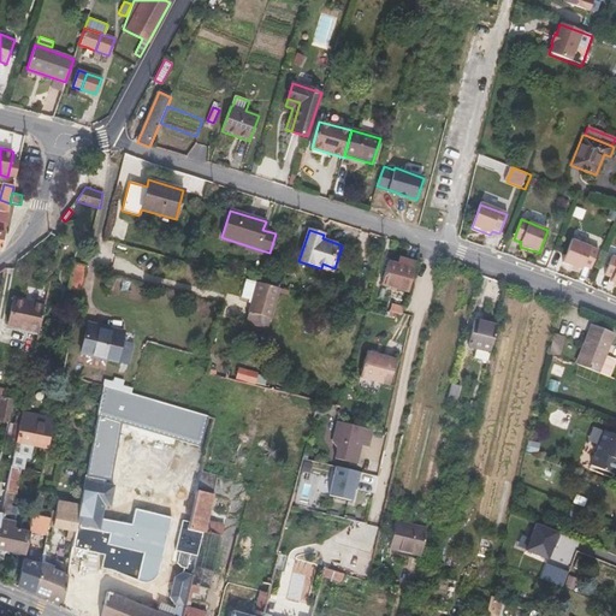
[(592,267),(599,248),(573,238),(563,262),(582,270),(585,265),(592,267)]
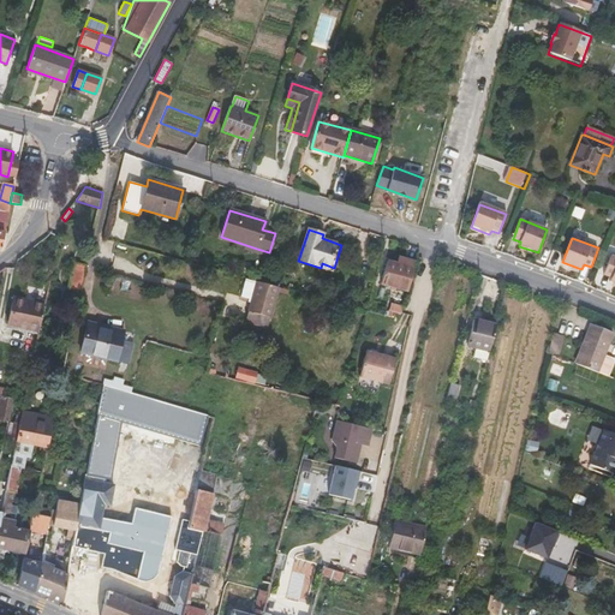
[(257,249),(246,245),(245,249),(268,256),(269,252),(257,249)]
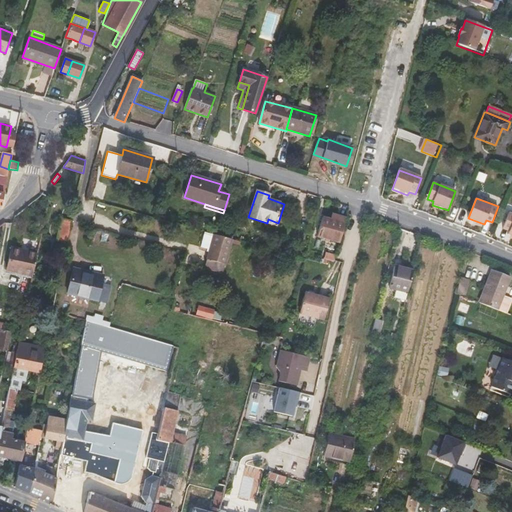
[(323,218),(318,236),(339,243),(345,219),(332,215),(331,219),(323,218)]
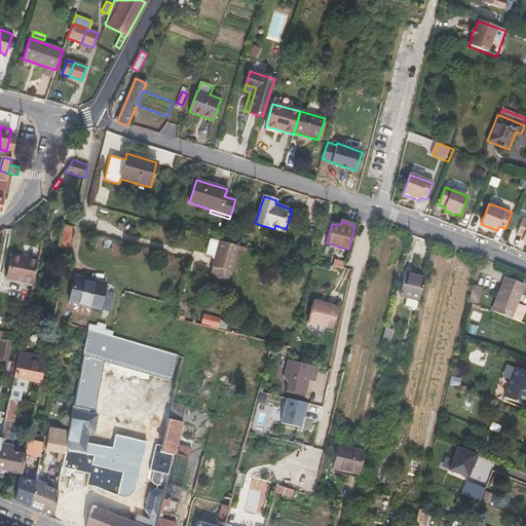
[(59,247),(70,249),(74,225),(63,223),(59,247)]
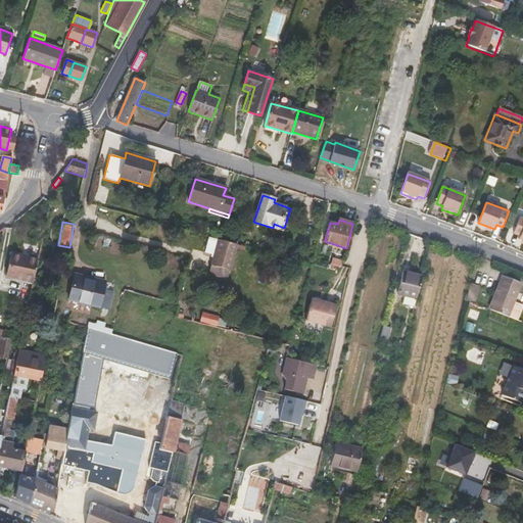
[(209,274),(227,279),(236,244),(232,243),(209,237),(205,252),(214,255),(209,274)]
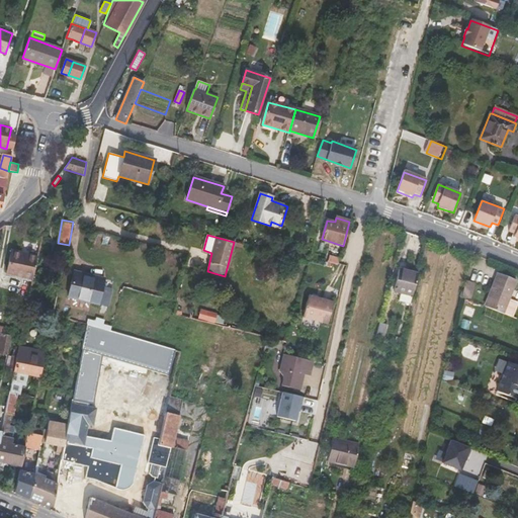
[(28,257),(19,255),(20,252),(11,251),(6,273),(32,279),(36,258),(28,257)]
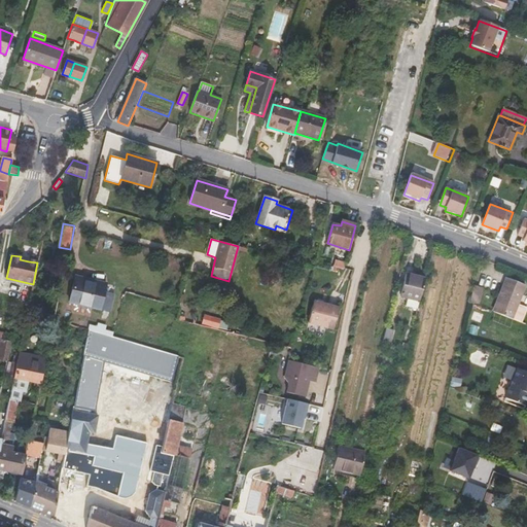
[(345,262),(335,260),(331,271),(335,272),(337,267),(343,269),(345,262)]
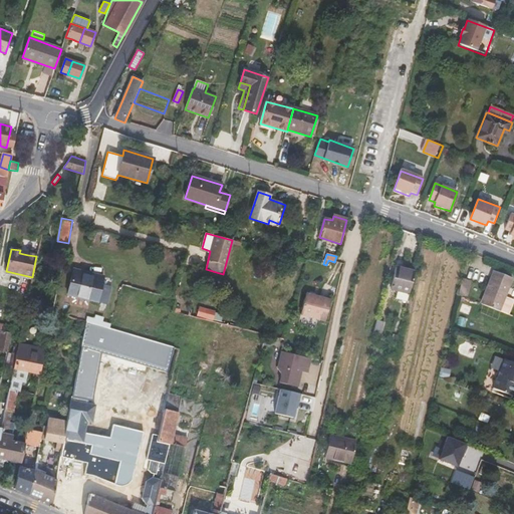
[(396,268),(391,289),(397,290),(409,293),(414,272),(396,268)]
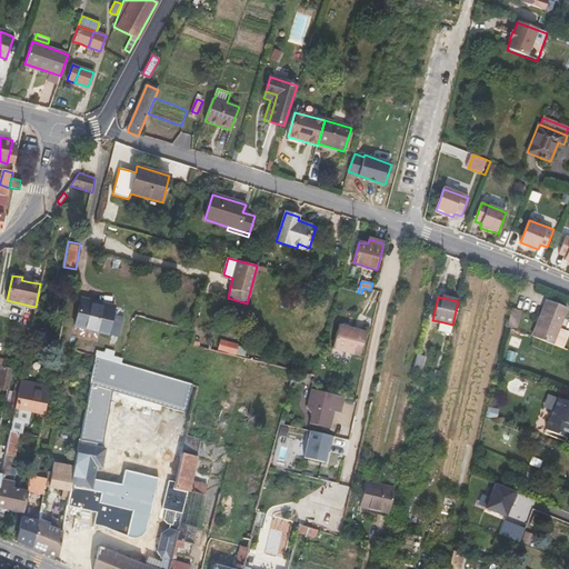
[(110,318),(113,307),(81,298),(75,326),(117,336),(121,320),(110,318)]
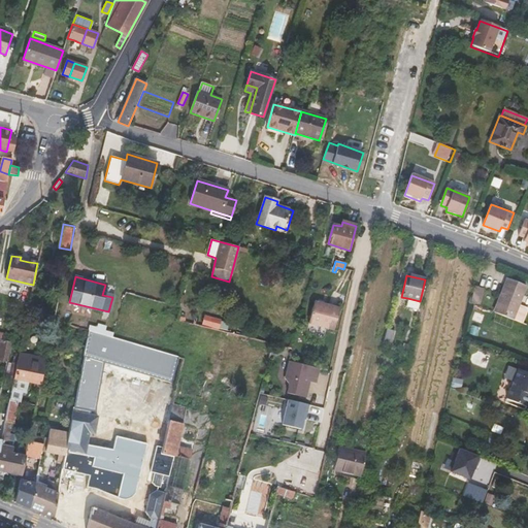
[(525,286),(508,279),(495,312),(513,320),(525,286)]
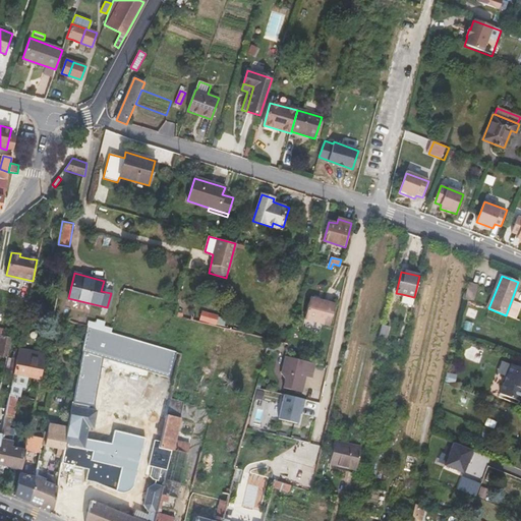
[(472,300),(476,284),(468,282),(464,298),(472,300)]
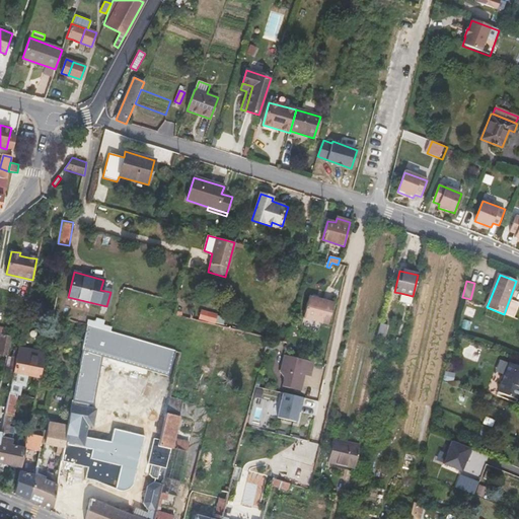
[(411,304),(413,296),(400,293),(398,302),(411,304)]
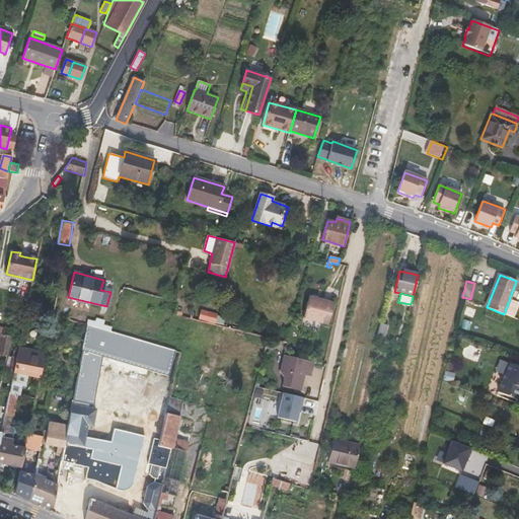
[(308,297),(303,317),(300,326),(317,331),(319,321),(327,323),(334,304),(308,297)]
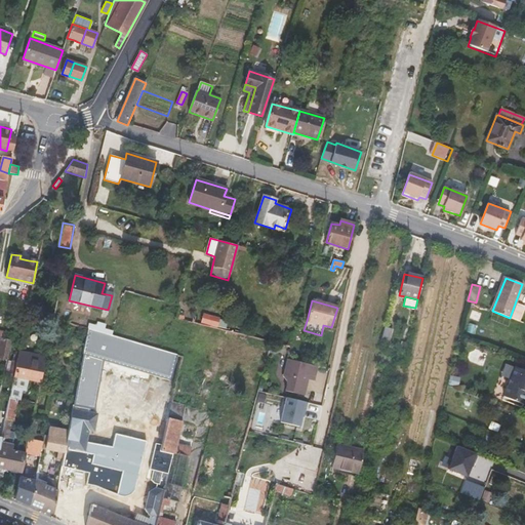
[(211,319),(196,315),(195,322),(209,325),(211,319)]
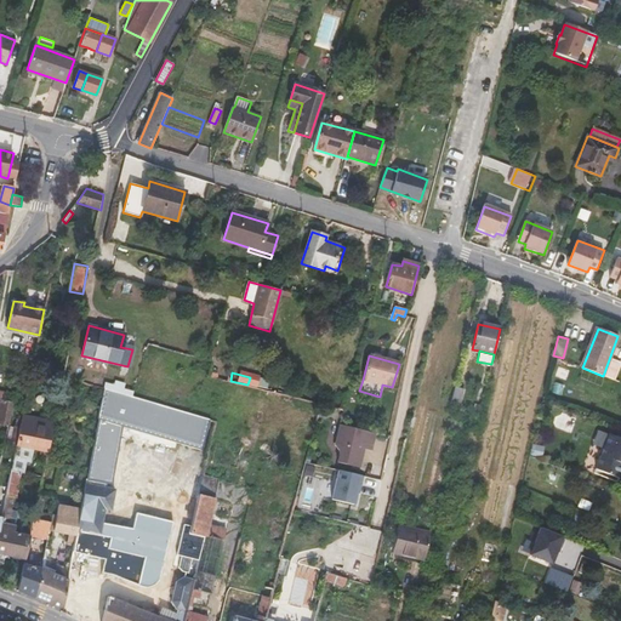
[(125,383),(115,380),(113,386),(112,391),(121,393),(123,388),(125,383)]
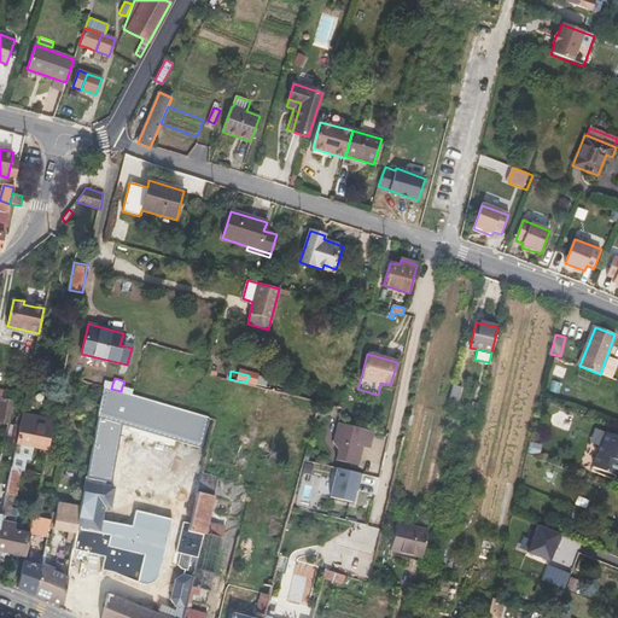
[(458,406),(461,388),(453,385),(448,403),(450,403),(458,406)]
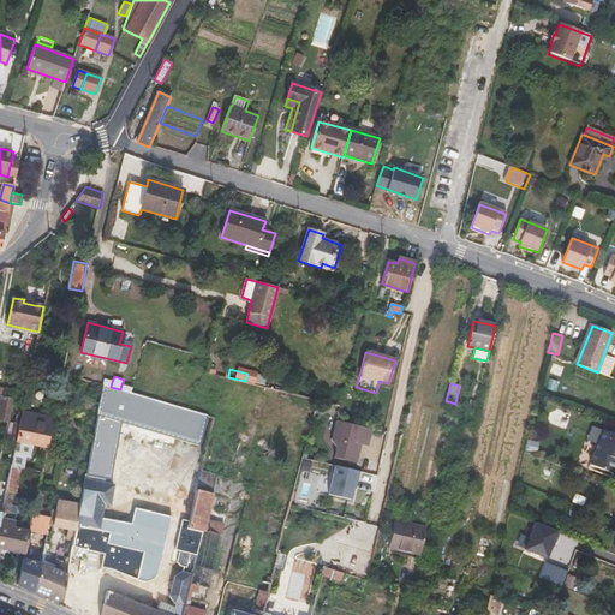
[(118,421),(199,445),(208,415),(130,392),(120,389),(111,387),(102,384),(97,415),(118,421)]
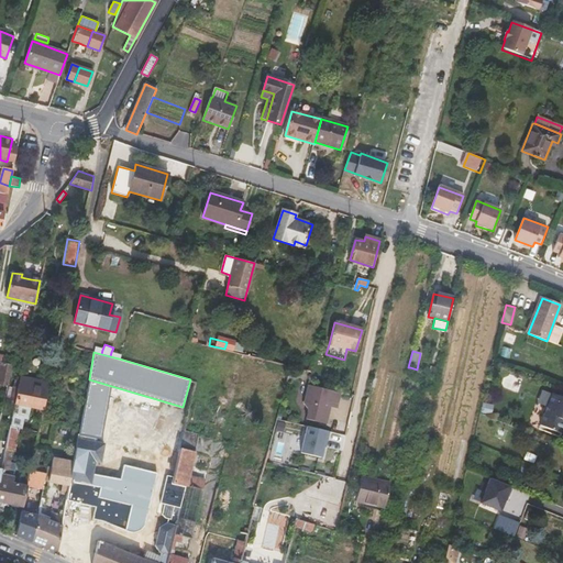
[(0,382),(8,384),(12,364),(1,362),(0,366),(0,382)]
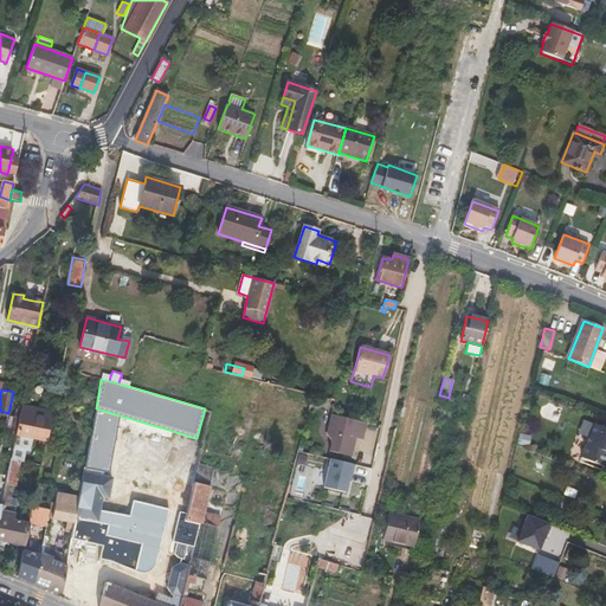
[(52,413),(21,407),(19,414),(51,420),(52,413)]
